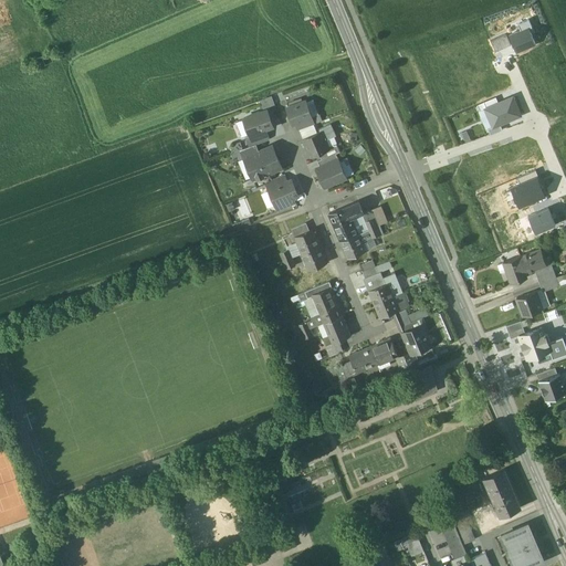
[(520,24),(522,31),(527,28),(532,27),(530,20),(520,24)]
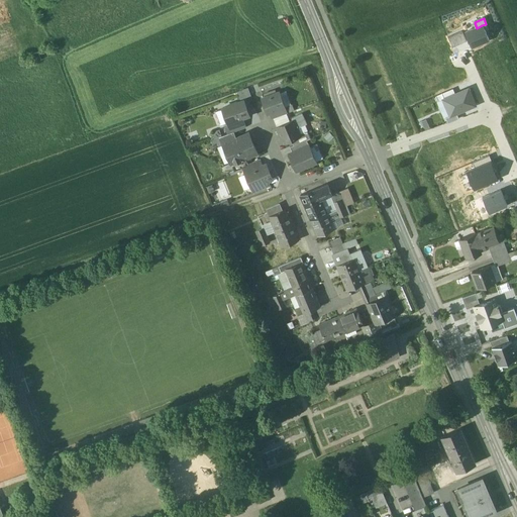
[(466,32),(472,46),(488,40),(482,25),(477,28),(466,32)]
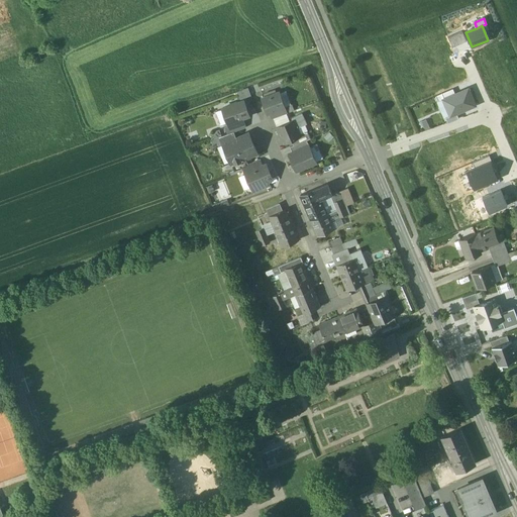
[(448,37),(452,47),(467,41),(462,31),(448,37)]
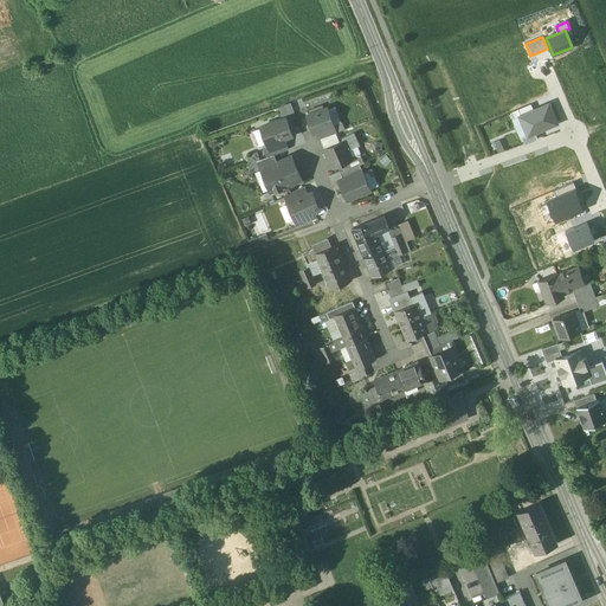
[(291,104),(278,109),(282,117),(294,113),(291,104)]
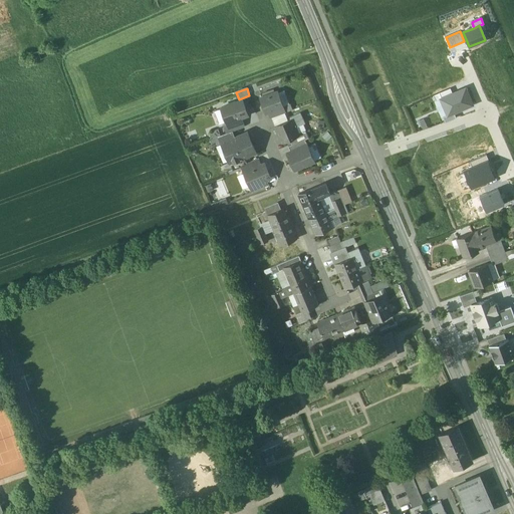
[(436,101),(441,99),(453,94),(451,88),(434,95),(436,101)]
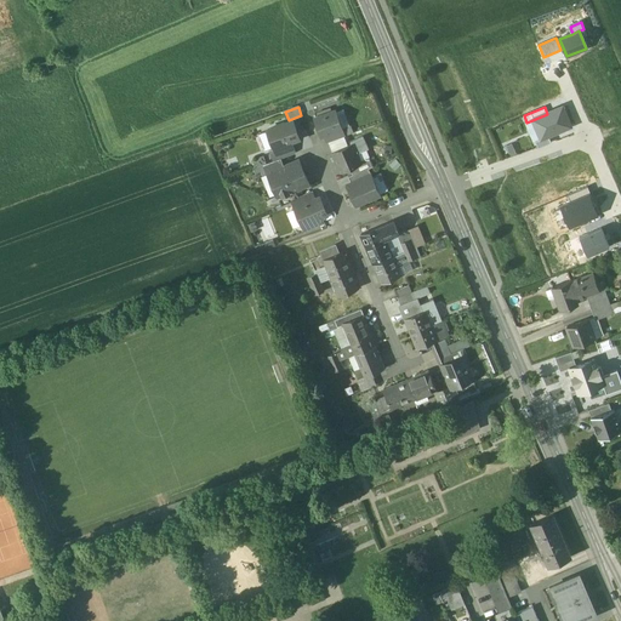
[(541,138),(541,140),(548,137),(571,127),(563,107),(547,114),(533,120),(541,138)]
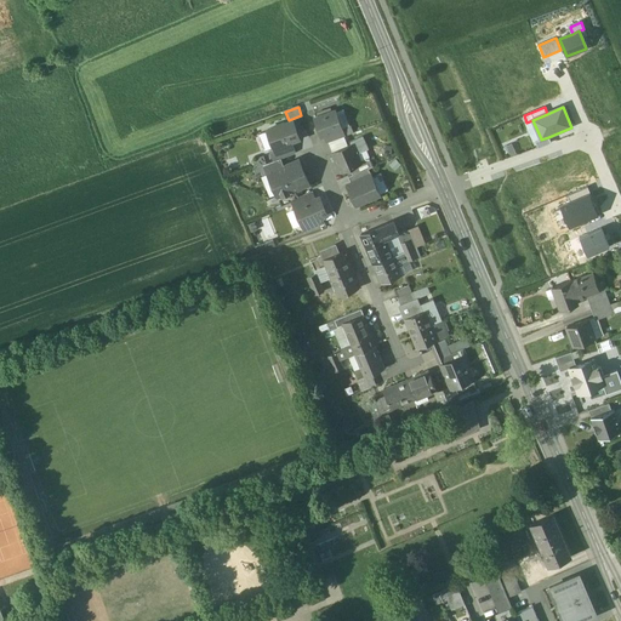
[(335,112),(314,120),(319,131),(322,130),(324,136),(325,135),(341,130),(335,112)]
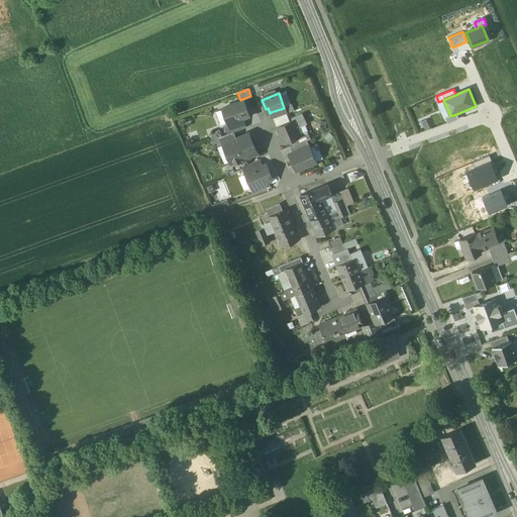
[(243,101),(222,109),(227,123),(227,124),(241,119),(248,116),(243,101)]
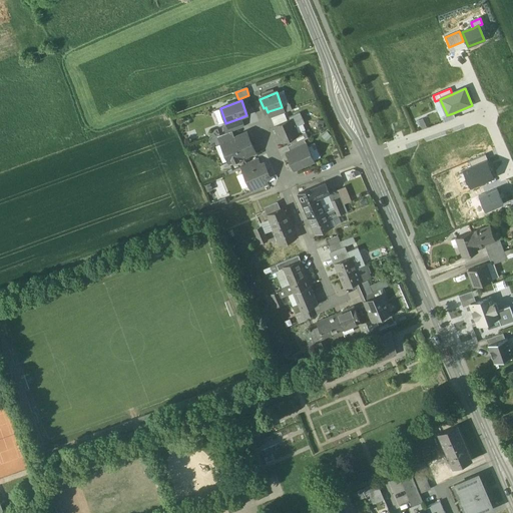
[(282,107),(269,111),(272,117),(292,111),(290,104),(282,107)]
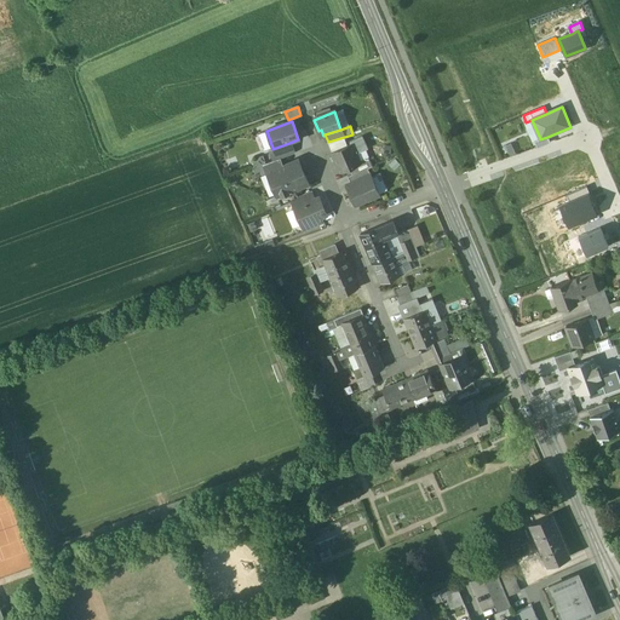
[(534,141),(538,148),(551,143),(547,137),(540,139),(540,138),(534,141)]
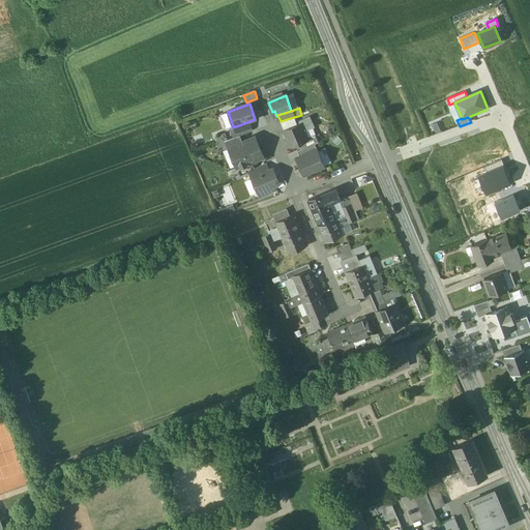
[(284,131),(291,148),(298,144),(307,141),(306,139),(304,133),(314,127),(310,118),(299,122),(300,124),(284,131)]
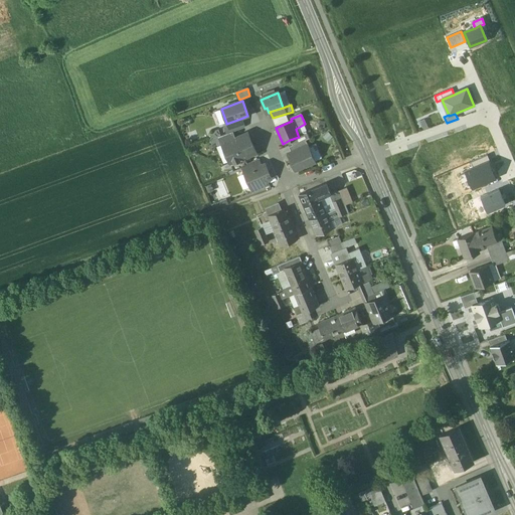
[(240,119),(226,124),(226,123),(223,124),(227,135),(231,133),(244,128),(240,119)]
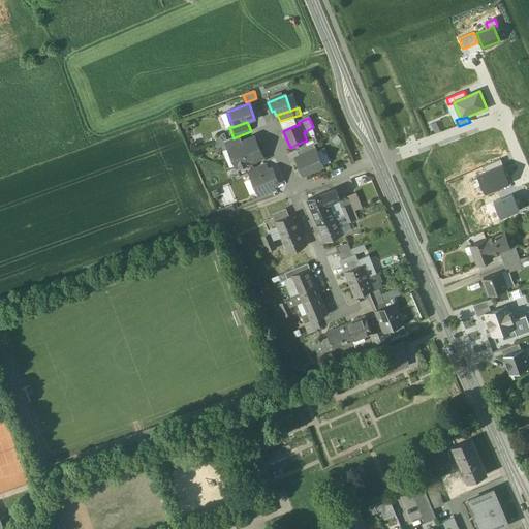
[(314,134),(306,138),(307,141),(298,144),(301,150),(314,145),(318,143),(314,134)]
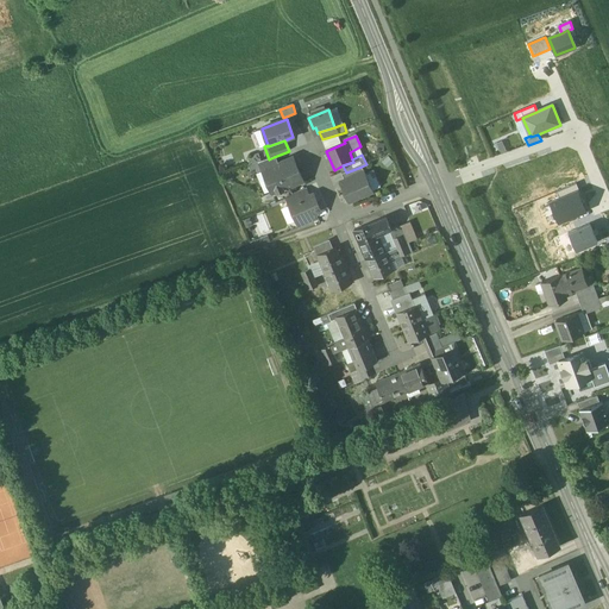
[(269,159),(258,163),(263,171),(277,164),(274,157),(269,159)]
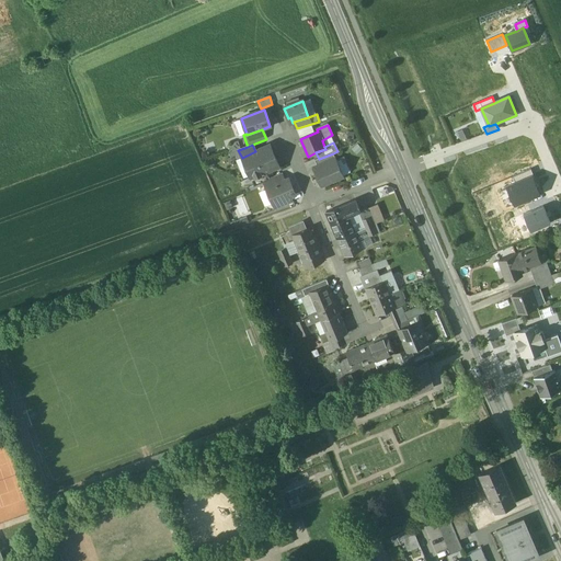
[(255,151),(242,158),(251,180),(265,173),(279,168),(270,145),(255,151)]
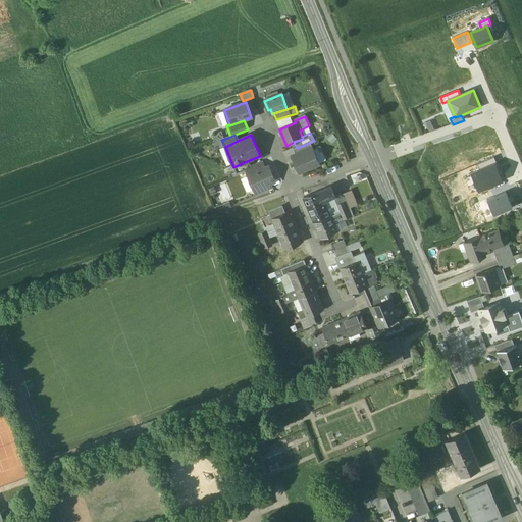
[(297,148),(293,150),(296,155),(312,148),(310,143),(297,148)]
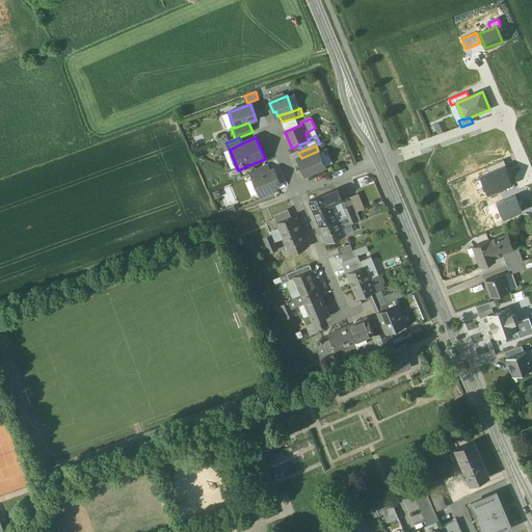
[(301,158),(297,160),(304,177),(325,168),(318,151),(301,158)]
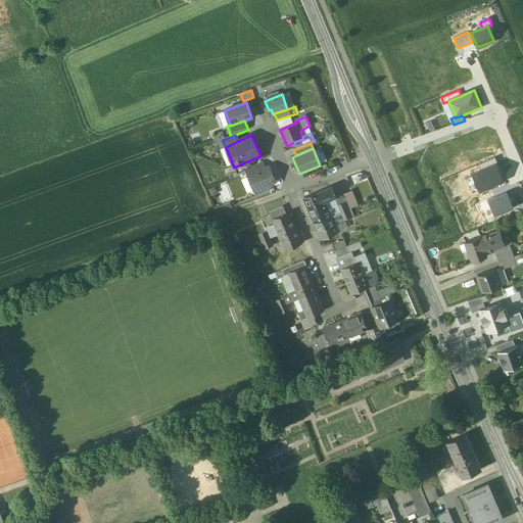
[(493,158),(478,164),(481,171),(495,164),(493,158)]
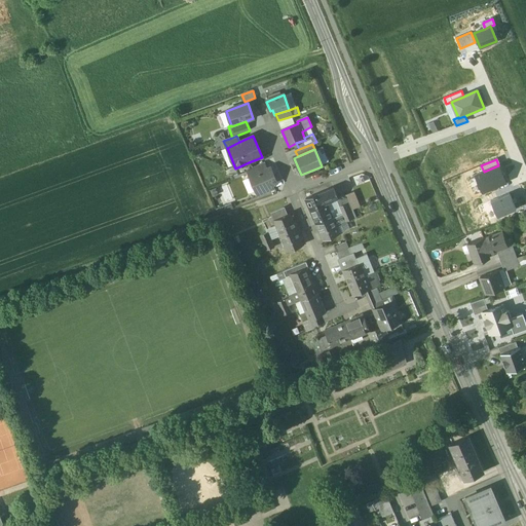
[(249,162),(235,168),(238,175),(247,171),(252,168),(249,162)]
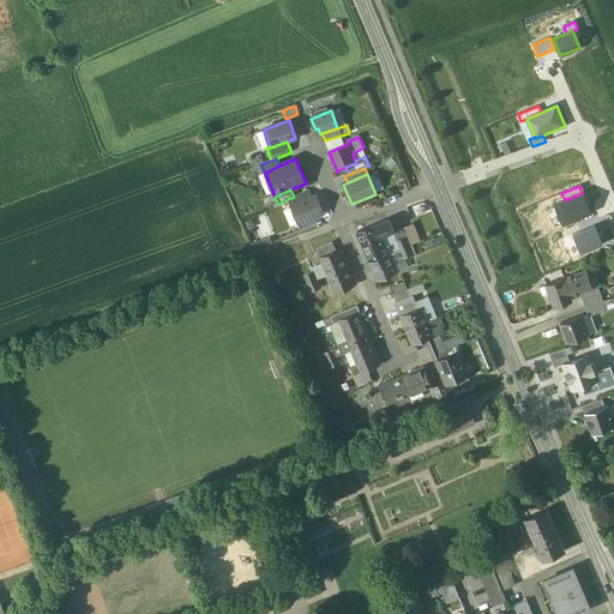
[(294,197),(288,199),(292,208),(311,199),(308,191),(294,197)]
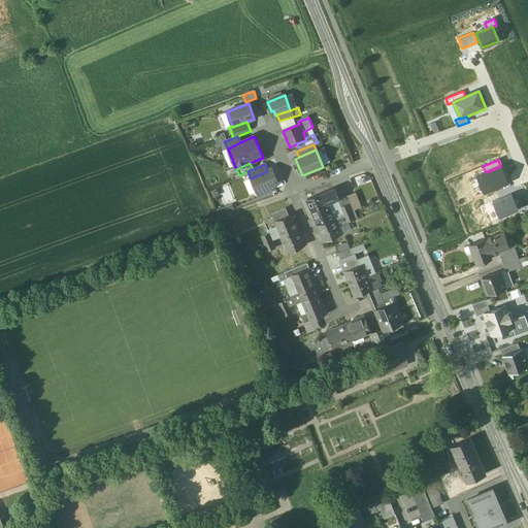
[(500,166),(486,172),(477,176),(485,193),(507,183),(500,166)]
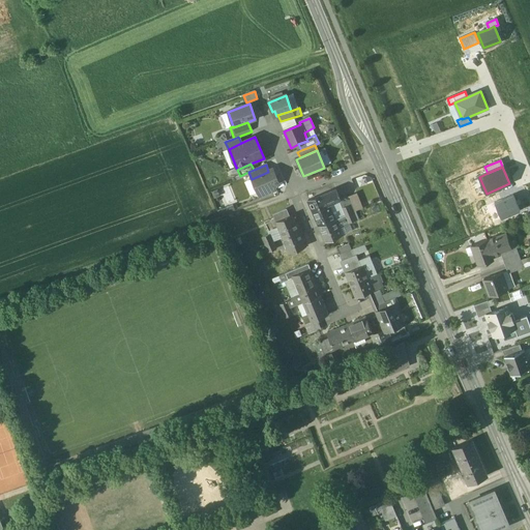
[(268,172),(252,179),(258,194),(273,187),(278,184),(272,170),(268,172)]
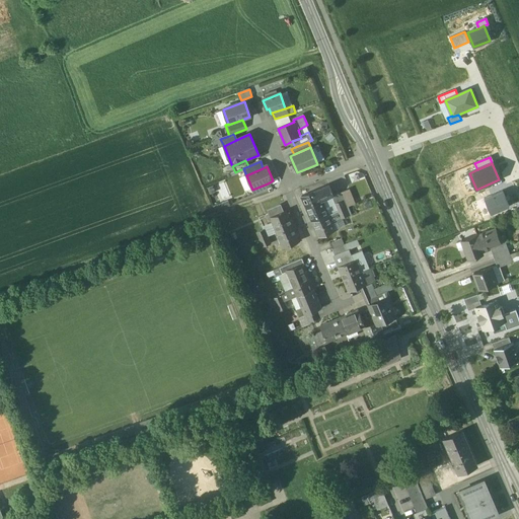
[(268,183),(252,190),(255,195),(270,189),(268,183)]
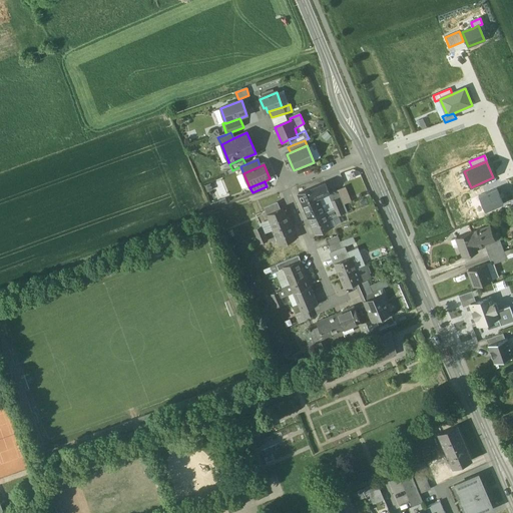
[(326,183),(298,195),(303,204),(318,198),(319,198),(328,194),(330,193),(326,183)]
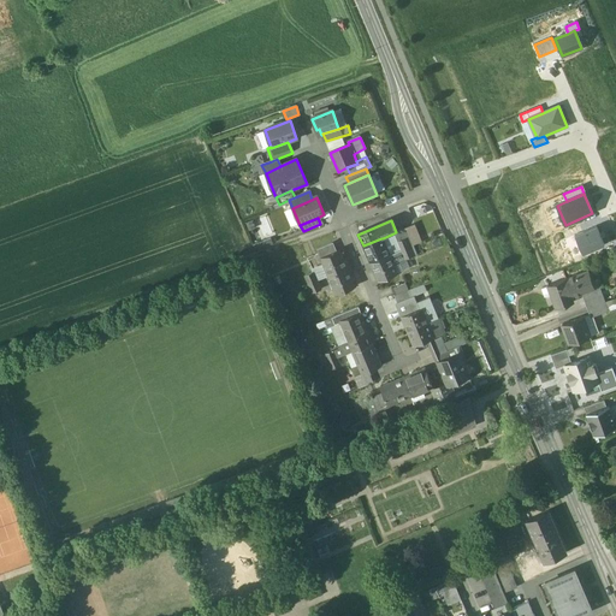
[(575,236),(581,253),(604,243),(597,227),(575,236)]
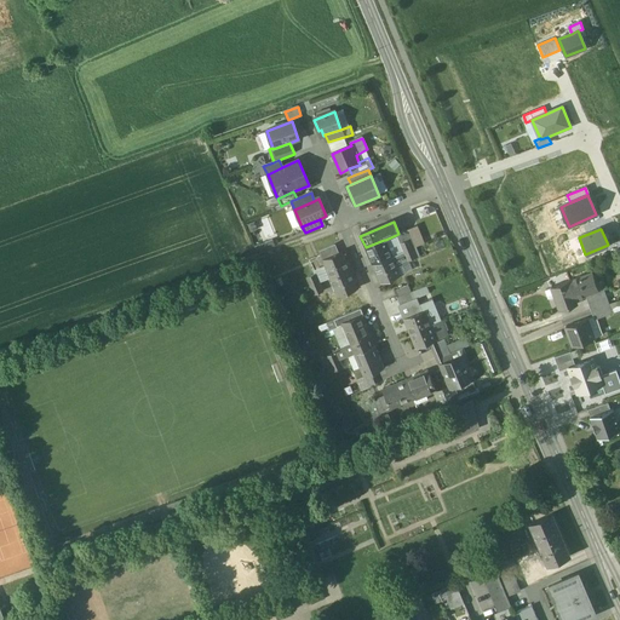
[(396,235),(385,240),(392,258),(403,253),(400,244),(396,235)]
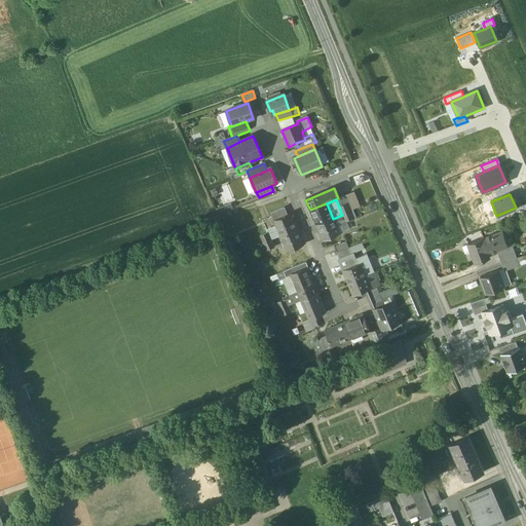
[(326,203),(310,210),(314,219),(317,225),(333,219),(327,203),(326,203)]
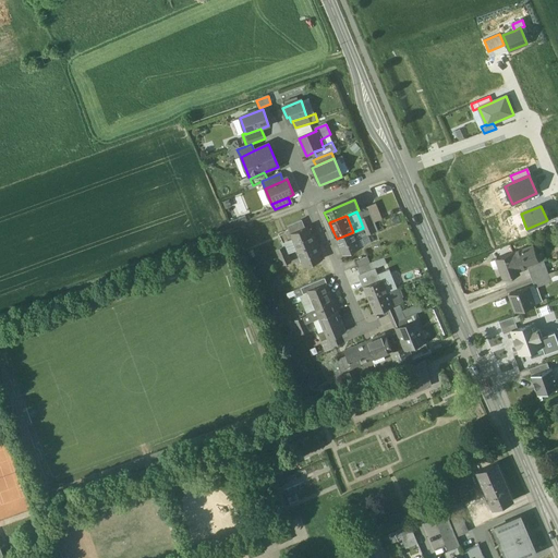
[(360,219),(363,228),(372,225),(368,216),(360,219)]
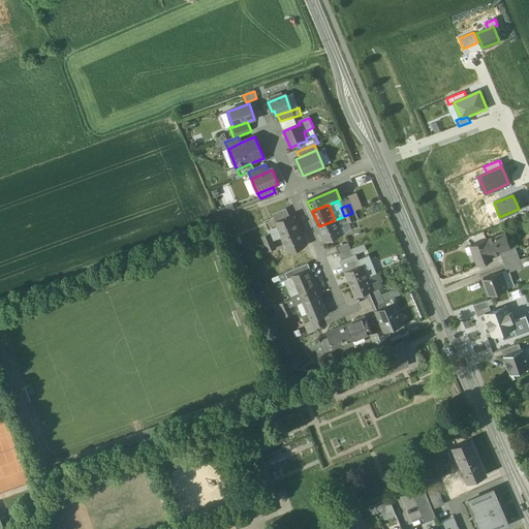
[(284,210),(272,215),(275,222),(287,217),(284,210)]
